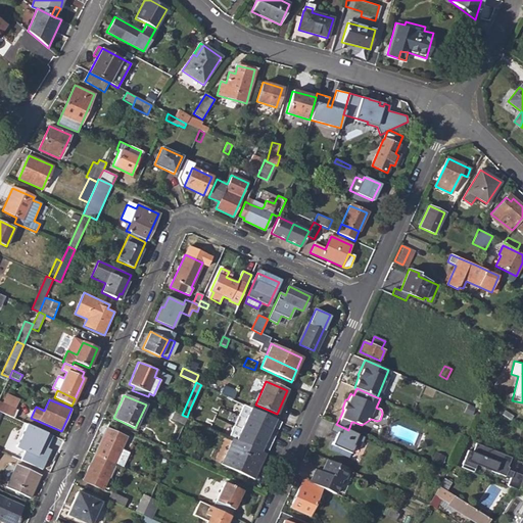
[(0,412),(2,413),(14,419),(18,410),(0,400),(0,412)]
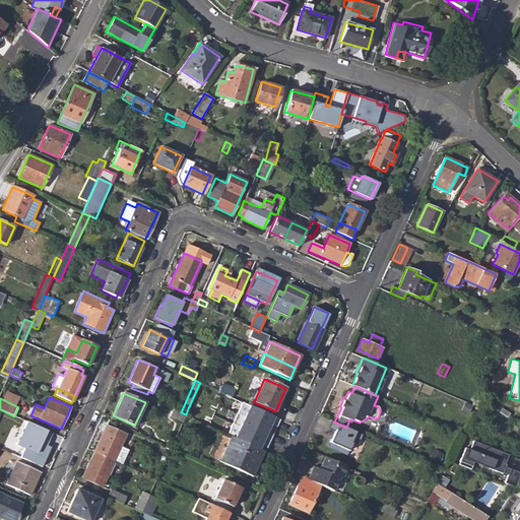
[(239,413),(269,428),(269,427),(267,426),(268,423),(276,427),(280,419),(244,402),(239,413)]
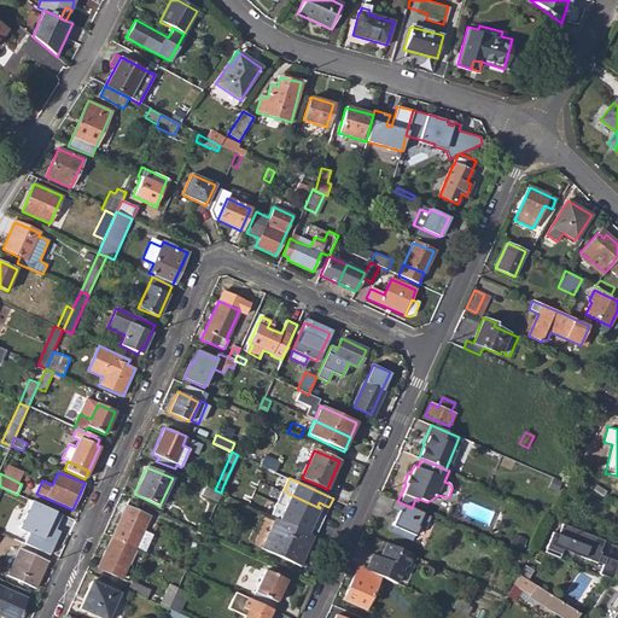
[(200,495),(216,502),(221,493),(215,490),(214,490),(205,485),(200,495)]
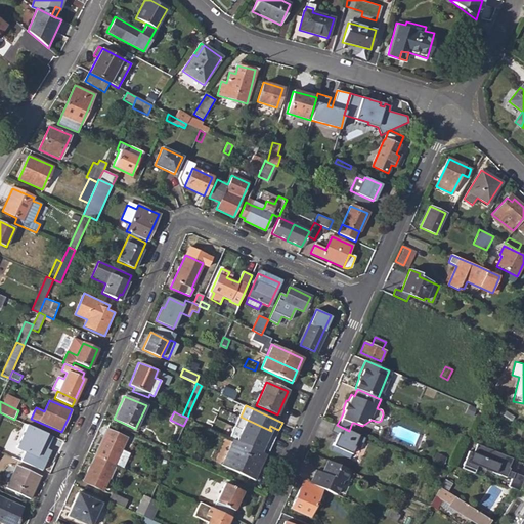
[(271,431),(241,417),(235,427),(272,444),(275,437),(267,433),(268,430),(271,431)]
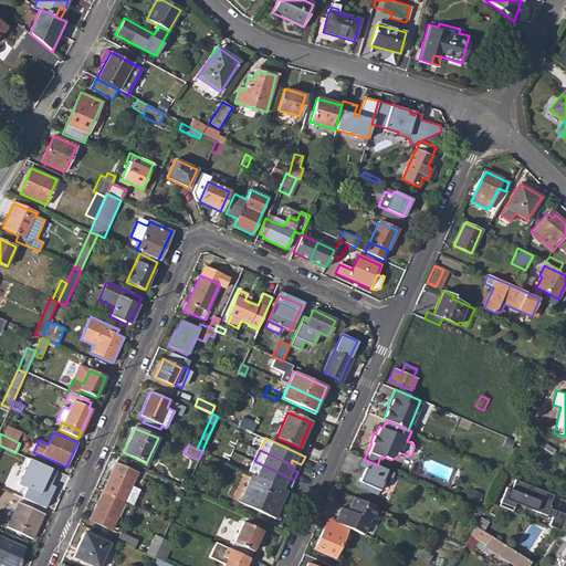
[(356,467),(364,470),(356,486),(376,495),(383,482),(388,484),(394,473),(377,465),(364,459),(360,458),(356,467)]
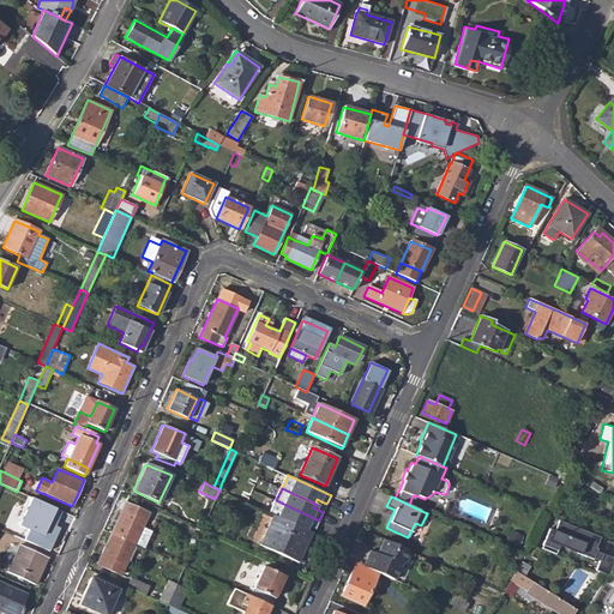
[(319,521),(276,500),(270,513),(274,515),(306,529),(306,530),(307,529),(304,528),(306,524),(315,529),(319,521)]
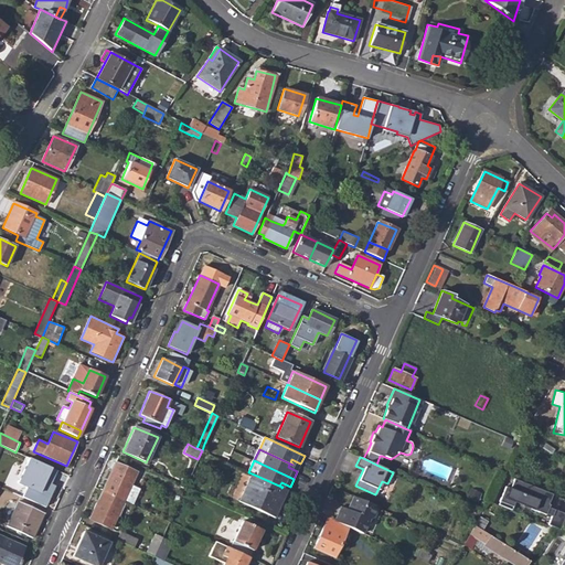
[(102,491),(124,501),(132,505),(140,489),(131,484),(137,472),(115,462),(102,491)]
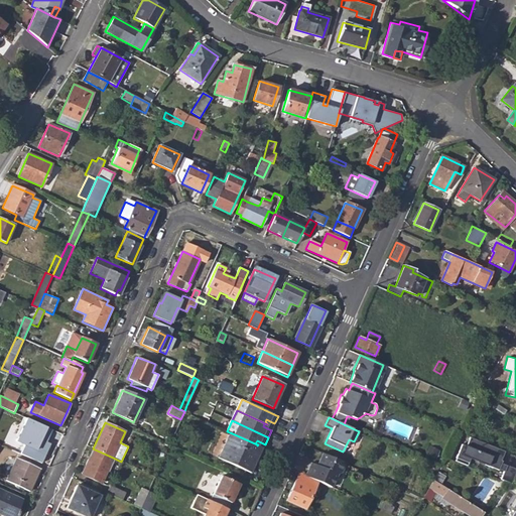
[(23,450),(44,460),(54,436),(34,427),(23,450)]
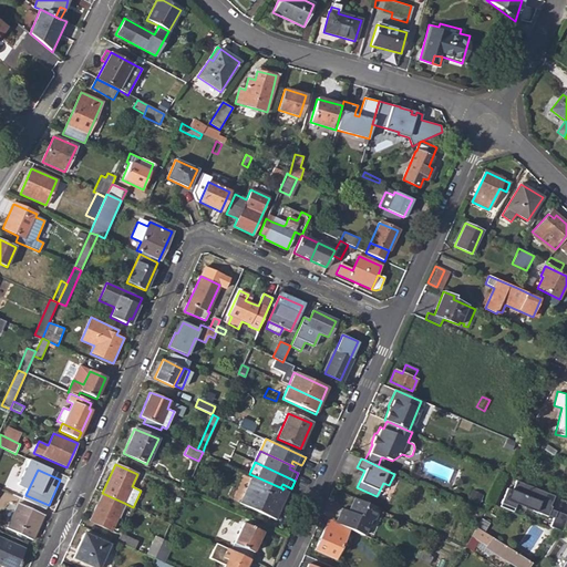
[(239,503),(275,519),(279,509),(274,507),(282,488),(253,475),(239,503)]
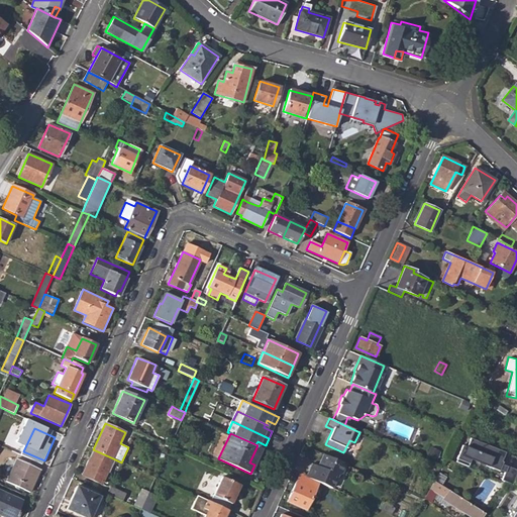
[(501,481),(511,485),(516,471),(516,470),(506,466),(506,467),(501,464),(502,461),(501,461),(498,460),(500,456),(502,457),(505,451),(471,438),(467,446),(462,444),(456,458),(469,463),(472,455),(481,459),(484,454),(490,456),(486,466),(499,471),(499,470),(504,472),(501,481)]
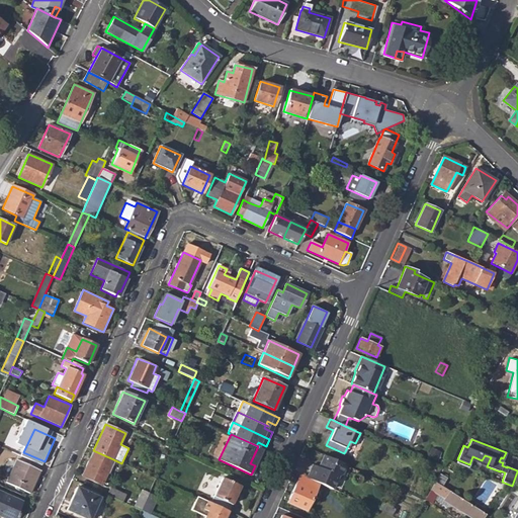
[(250,463),(255,465),(262,449),(258,447),(258,446),(250,463)]
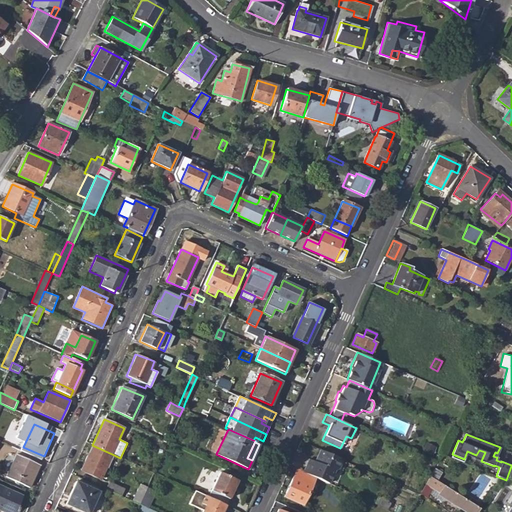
[(81,470),(100,479),(112,454),(92,445),(81,470)]
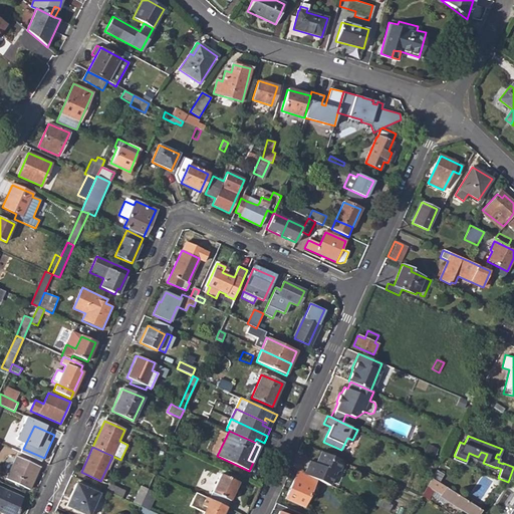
[(399,457),(408,461),(412,454),(403,450),(399,457)]
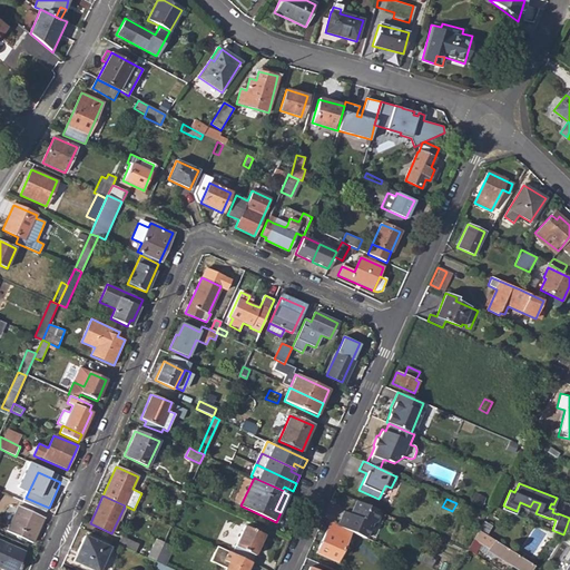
[(343,511),(336,526),(350,531),(365,538),(371,523),(376,522),(381,512),(355,501),(353,508),(354,510),(352,514),(343,511)]
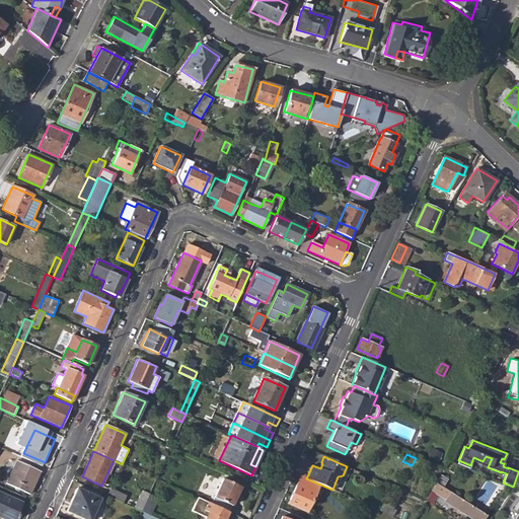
[(7,484),(29,494),(41,471),(17,460),(7,484)]
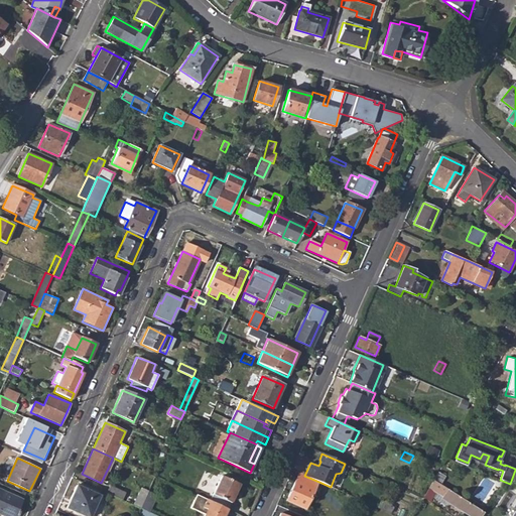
[(468,463),(456,458),(455,461),(467,466),(468,463)]
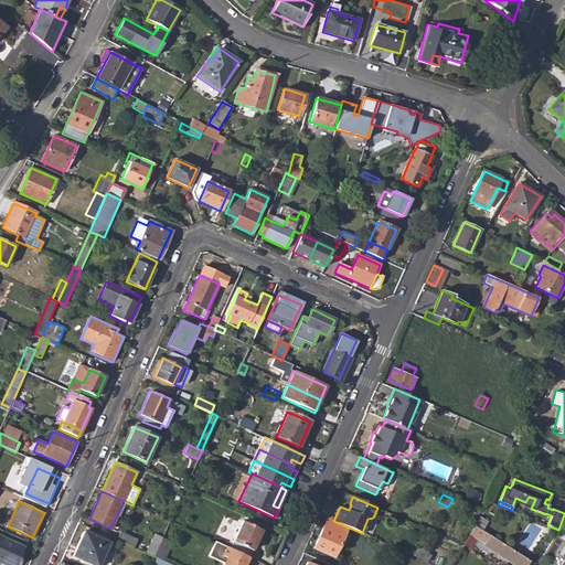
[(313,547),(333,556),(347,526),(333,521),(327,518),(313,547)]
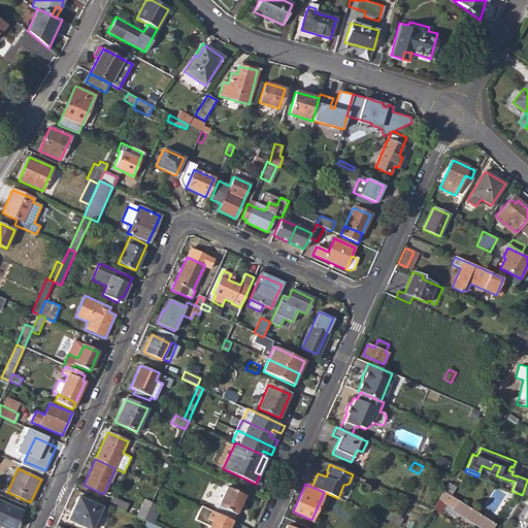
[(215,514),(232,521),(243,495),(226,487),(215,514)]
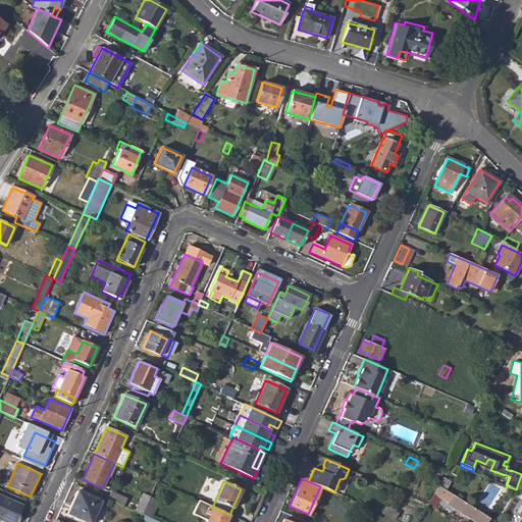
[(433,493),(449,503),(448,504),(453,507),(475,521),(484,521),(488,517),(437,485),(433,493)]
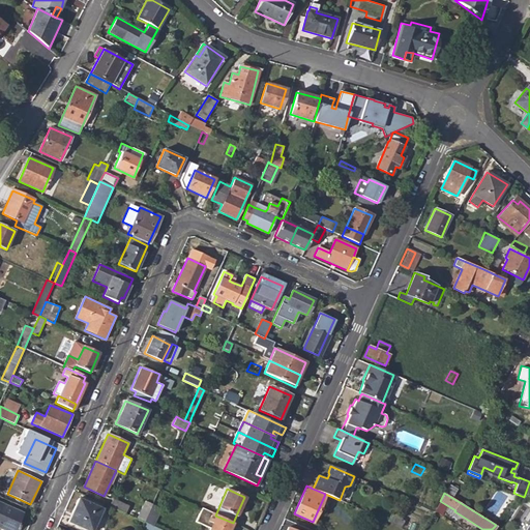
[(68,522),(86,529),(92,529),(102,509),(79,498),(68,522)]
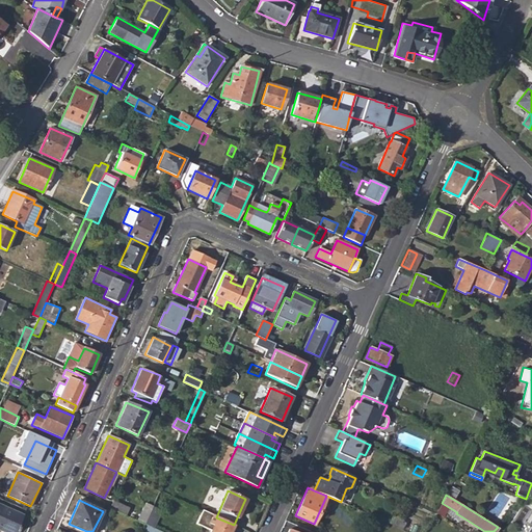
[(109,508),(126,515),(129,508),(112,501),(109,508)]
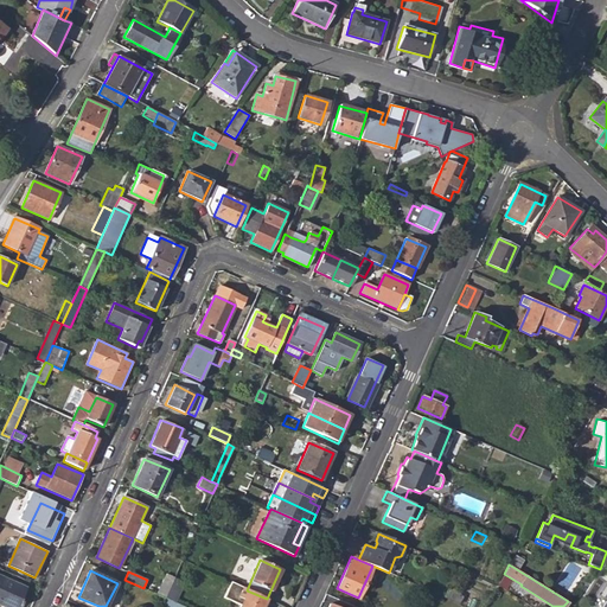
[(155,594),(165,599),(174,577),(165,573),(155,594)]
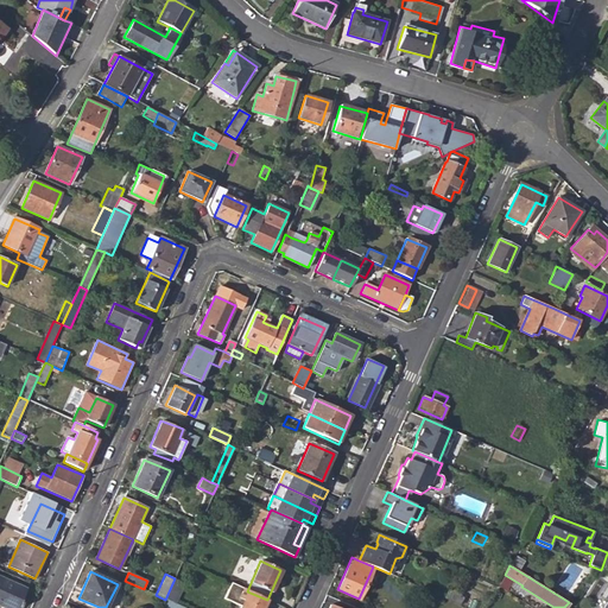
[(510,587),(524,596),(527,590),(521,587),(523,586),(505,575),(499,587),(507,591),(510,587)]
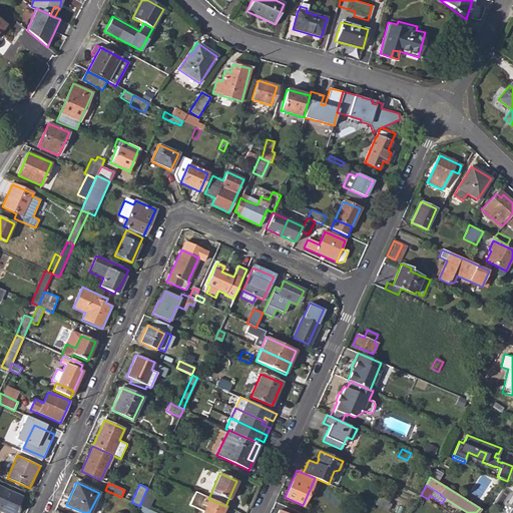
[(0,512),(1,512),(3,509),(14,512),(22,497),(0,486),(0,512)]
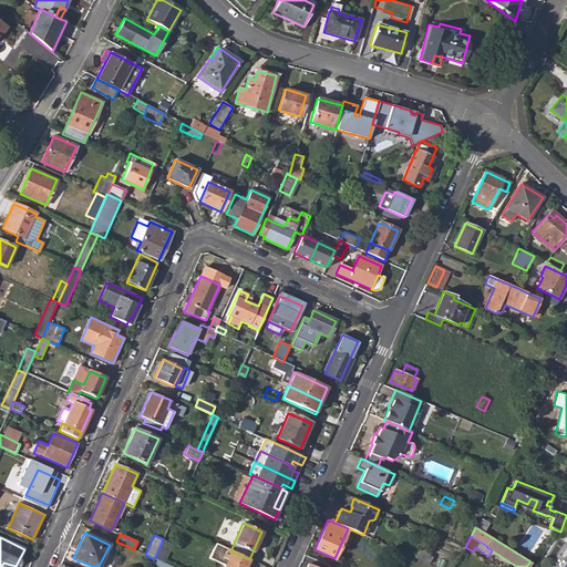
[(154,559),(163,564),(173,543),(163,539),(154,559)]
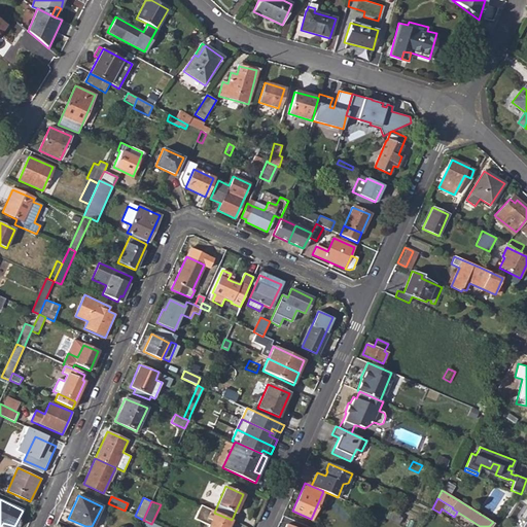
[(207,526),(227,526),(232,520),(214,513),(207,508),(200,505),(194,520),(208,526),(207,526)]
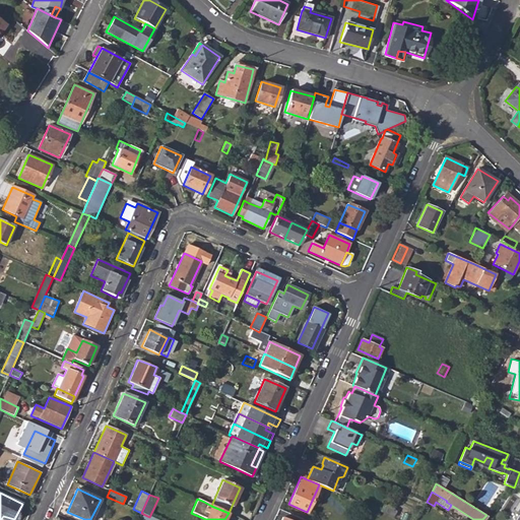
[(381,511),(392,517),(395,511),(385,505),(381,511)]
